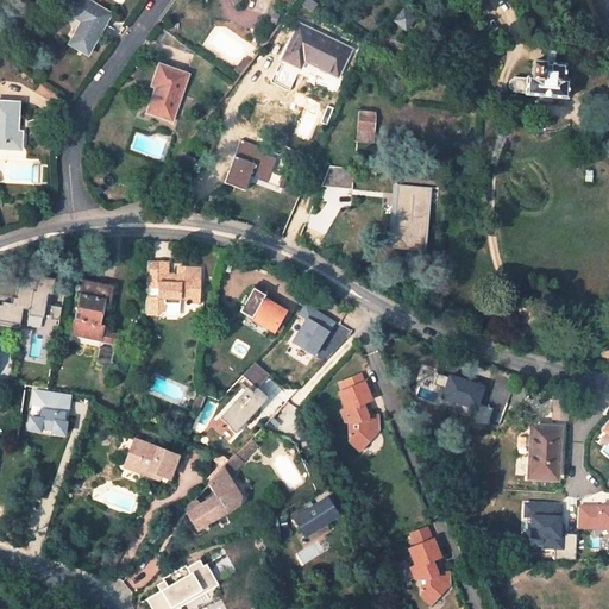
[(71,0),(67,11),(83,20),(70,45),(87,55),(111,14),(85,0),(71,0)]
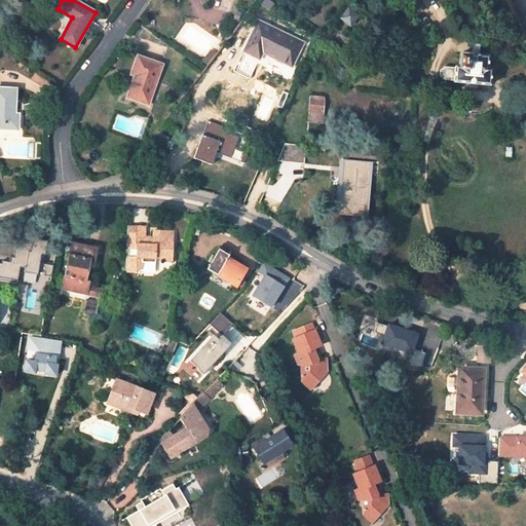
[(353,27),(360,12),(345,6),(339,21),(353,27)]
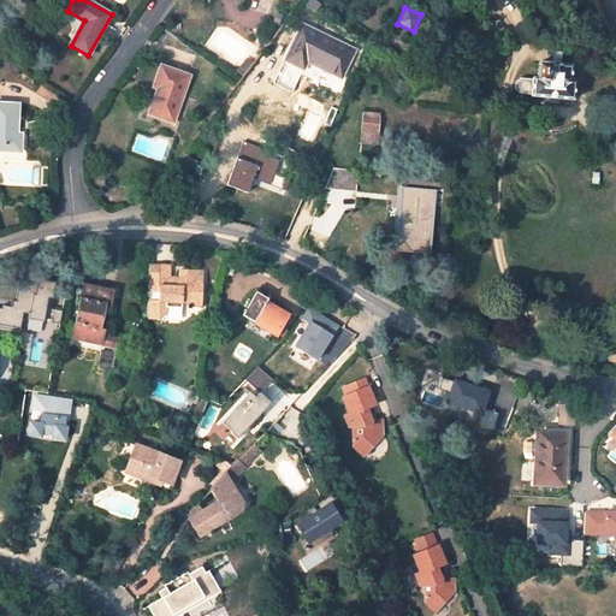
[(353,51),(302,27),(286,60),(303,69),(307,61),(341,77),(353,51)]
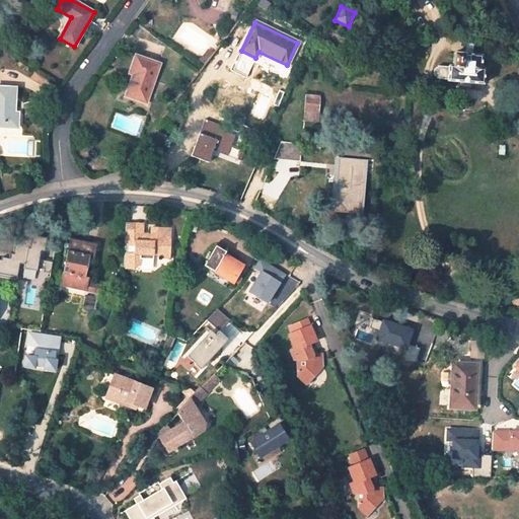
[(482,68),(483,55),(451,52),(449,67),(437,66),(435,78),(449,79),(448,82),(484,85),(486,68),(482,68)]
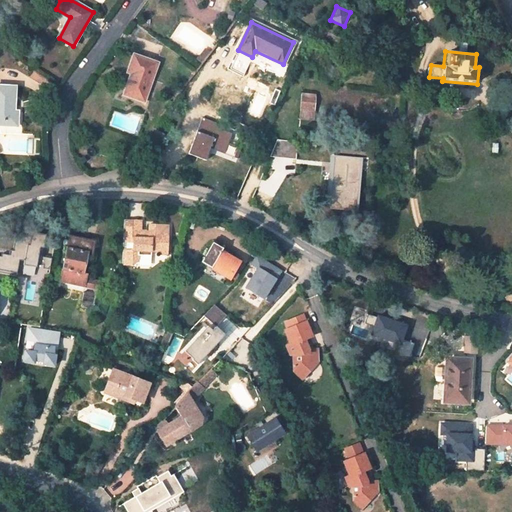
[(132,74),(125,95),(143,102),(157,64),(134,56),(128,72),(132,74)]
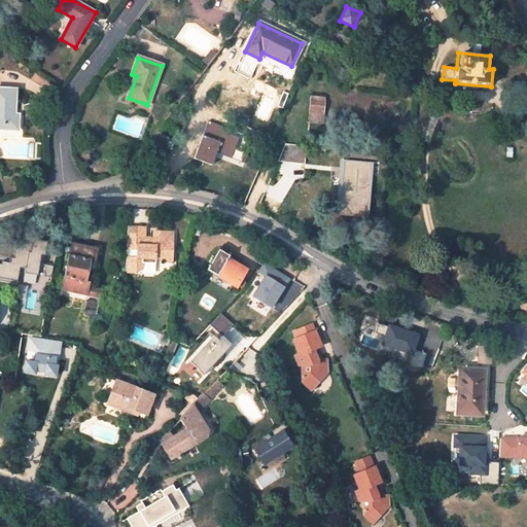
[(15,115),(16,90),(0,89),(0,129),(18,130),(19,115),(15,115)]
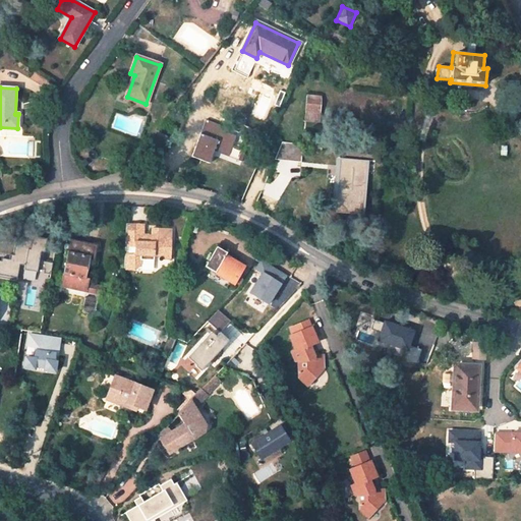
[(319,113),(320,98),(307,97),(305,112),(319,113)]
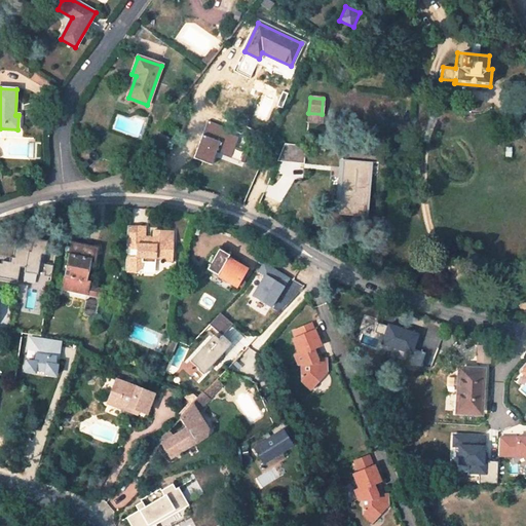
[(283,146),(274,163),(301,165),(303,147),(283,146)]
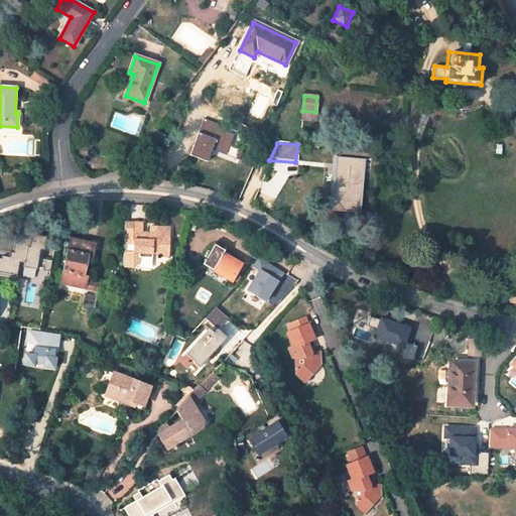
[(336,158),(332,209),(360,211),(363,160),(336,158)]
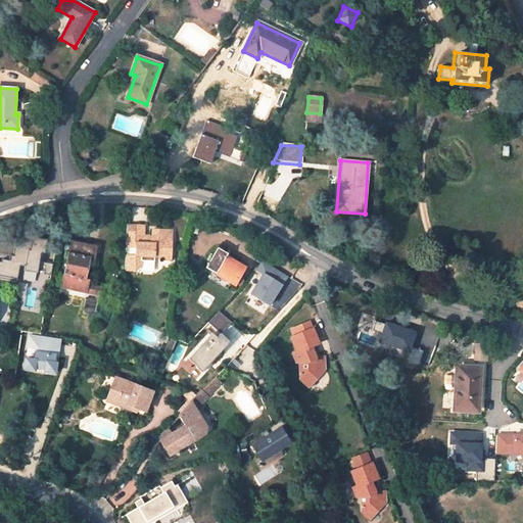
[(135,278),(136,272),(142,265),(142,262),(155,262),(156,256),(162,256),(163,259),(171,259),(173,241),(164,240),(164,236),(164,230),(153,229),(153,235),(152,238),(145,238),(146,225),(128,224),(125,271),(125,278),(135,278)]
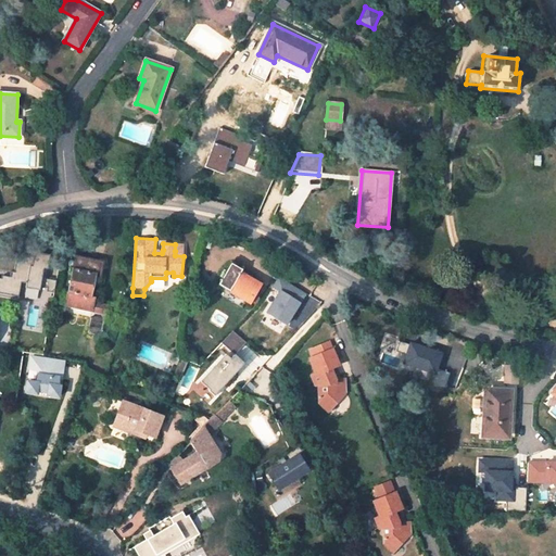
[(0,276),(0,293),(51,303),(55,279),(45,277),(48,261),(17,255),(13,279),(0,276)]
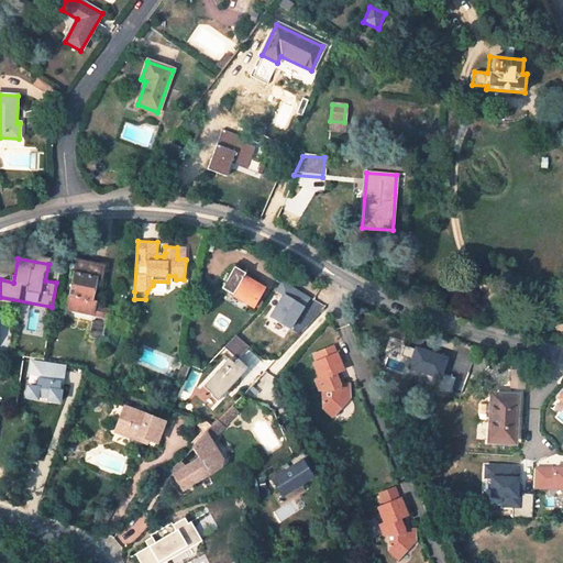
[(90,322),(96,301),(91,300),(97,280),(100,282),(103,266),(76,260),(65,309),(67,310),(66,316),(90,322)]
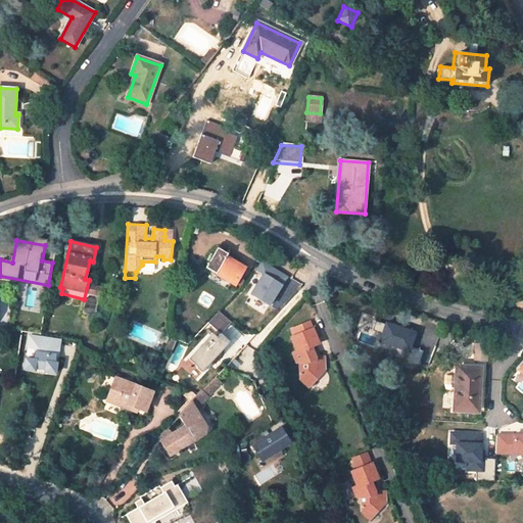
[(236,284),(246,268),(227,256),(229,253),(218,247),(206,267),(214,272),(209,278),(229,289),(232,282),(236,284)]
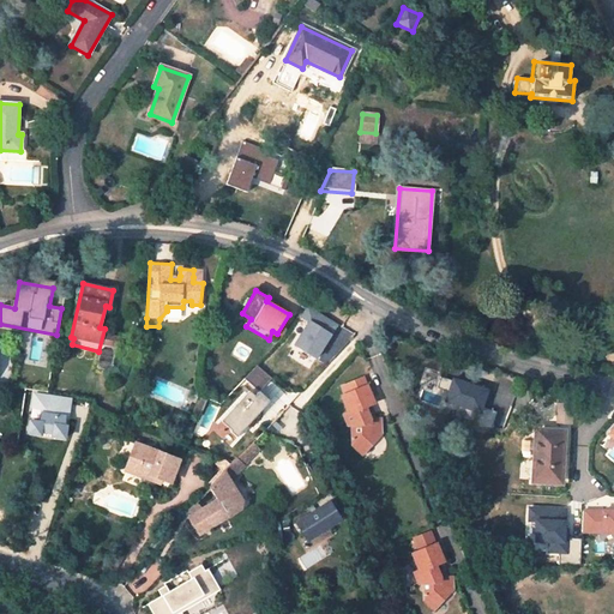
[(312,368),(338,324),(307,306),(300,318),(306,321),(293,345),(302,350),(296,359),(312,368)]
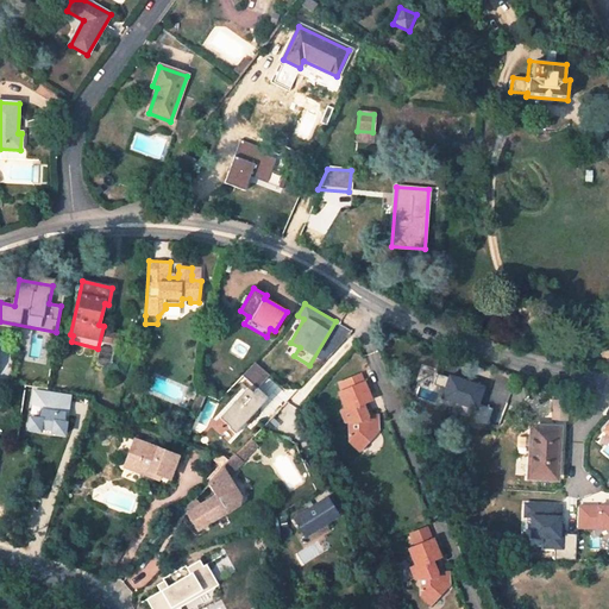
[(456,397),(453,403),(477,412),(487,385),(449,374),(443,393),(456,397)]
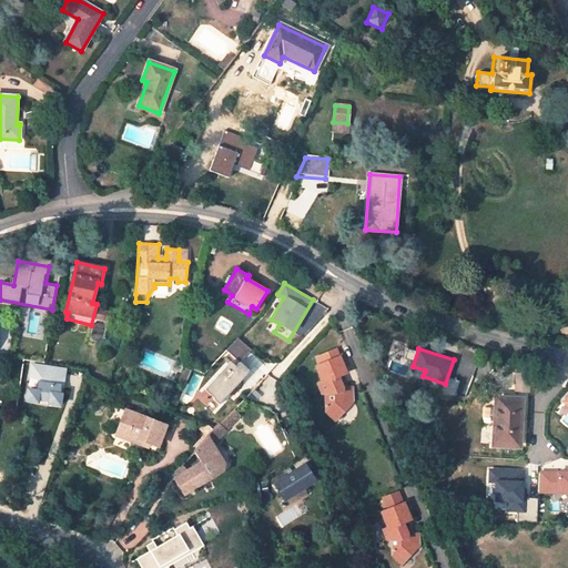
[(233,359),(205,391),(221,404),(247,373),(233,359)]
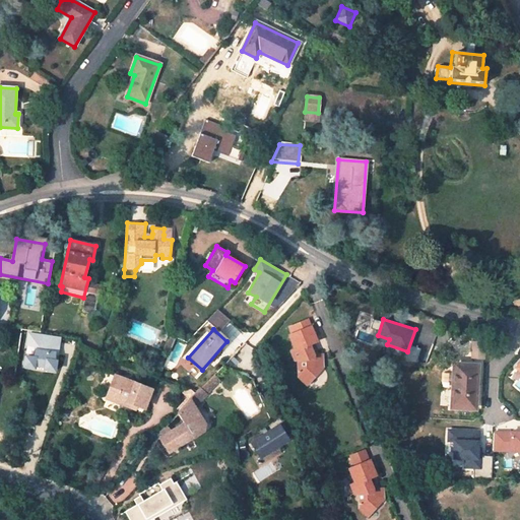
[(310,333),(296,339),(299,346),(313,340),(310,333)]
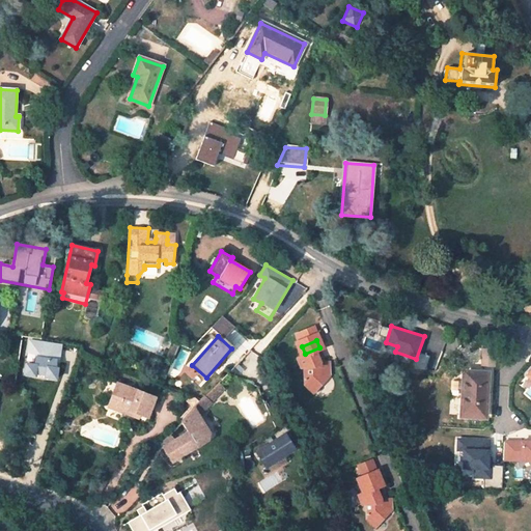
[(305,354),(301,356),(307,369),(303,371),(306,382),(310,382),(310,393),(317,402),(336,386),(336,375),(325,375),(320,365),(328,362),(322,346),(319,347),(305,354)]
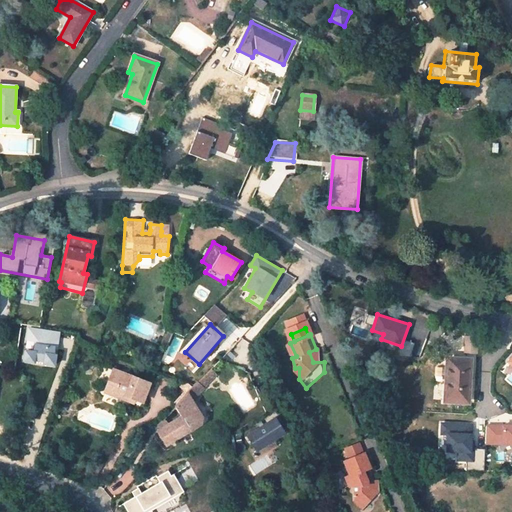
[(466,402),(469,360),(447,359),(444,401),(466,402)]
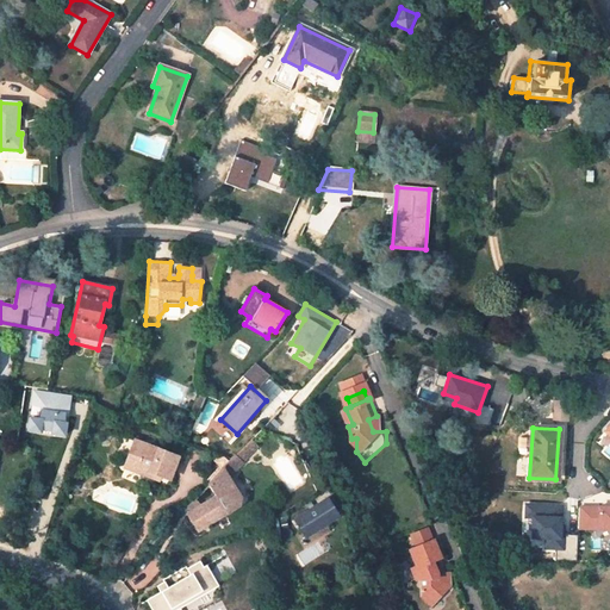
[(170,480),(179,458),(143,443),(141,447),(135,443),(125,467),(151,477),(154,473),(162,477),(170,480)]
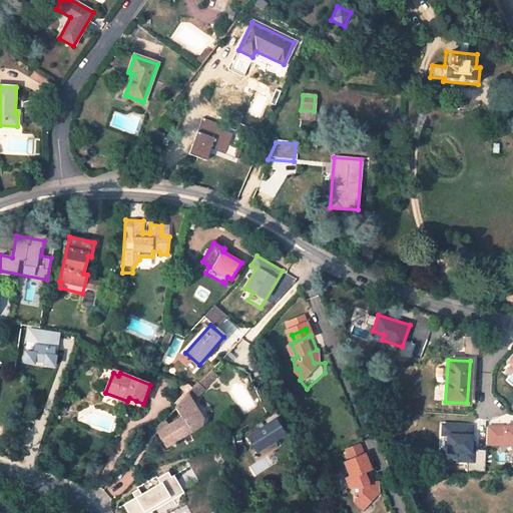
[(168,447),(201,425),(203,418),(193,401),(204,390),(198,385),(177,408),(182,416),(158,432),(168,447)]
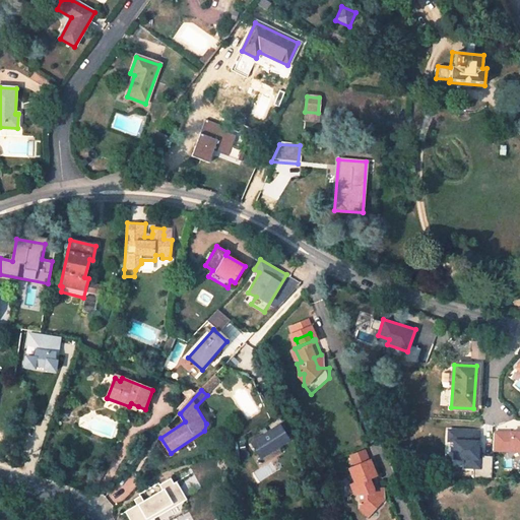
[(279,426),(252,444),(261,459),(289,441),(279,426)]
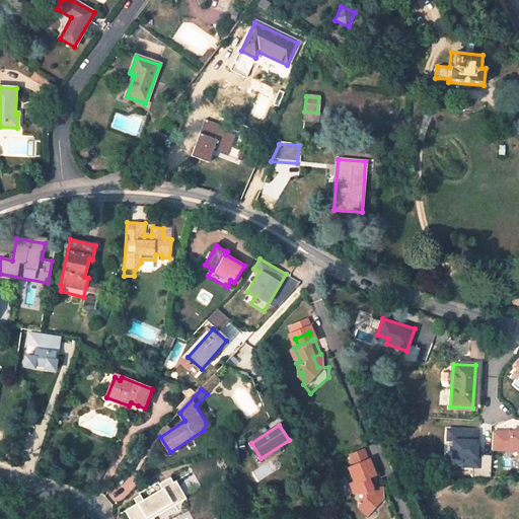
[(478,457),(478,429),(447,429),(447,468),(489,468),(489,457),(478,457)]
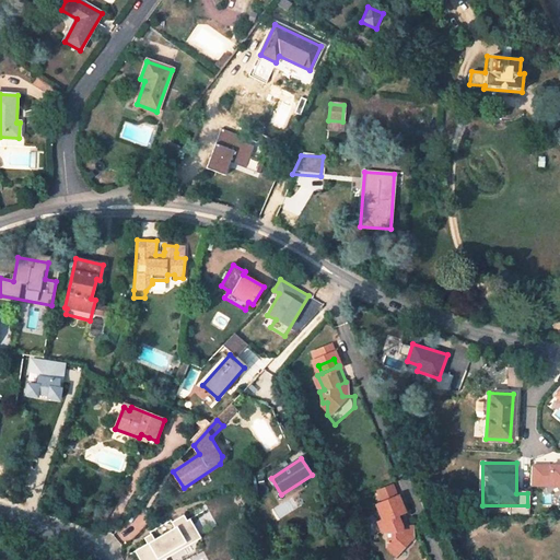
[(559,463),(529,464),(531,487),(559,486),(559,463)]
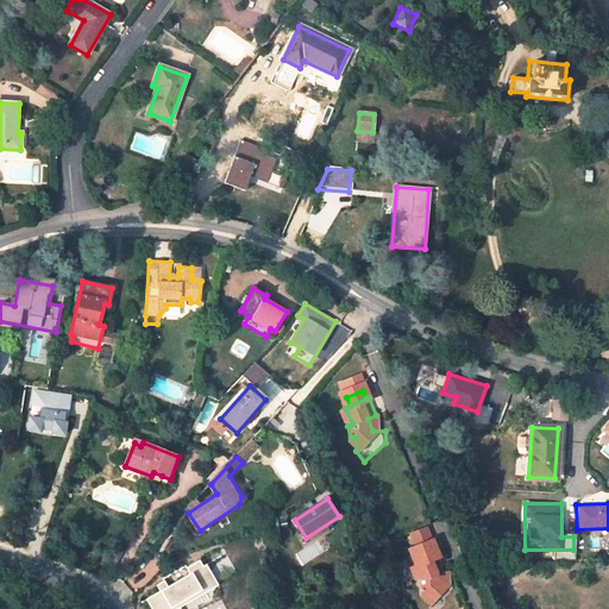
[(425,525),(410,532),(416,546),(431,539),(425,525)]
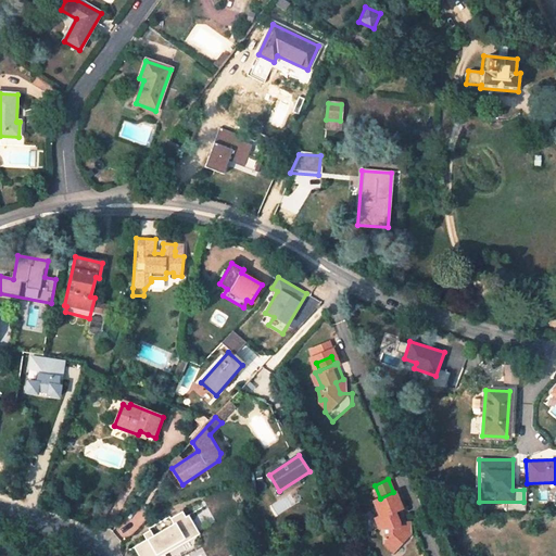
[(380,498),(374,501),(380,516),(376,518),(380,528),(383,527),(386,543),(394,551),(412,531),(411,520),(400,521),(394,510),(402,506),(395,491),(393,492),(380,498)]
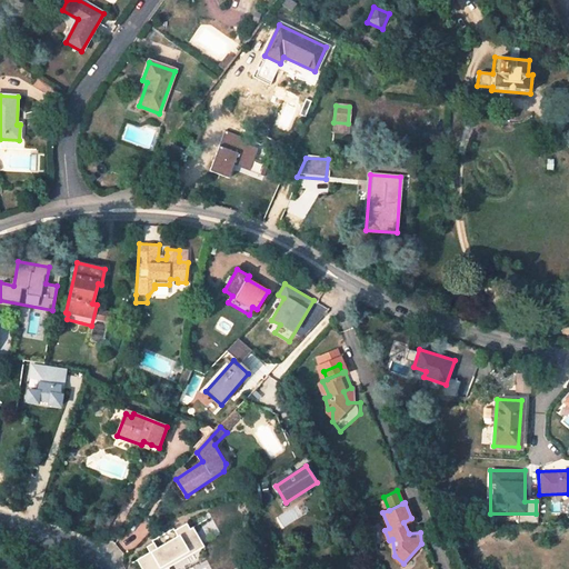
[(137,555),(142,568),(170,568),(169,565),(203,549),(191,521),(156,538),(159,545),(137,555)]
